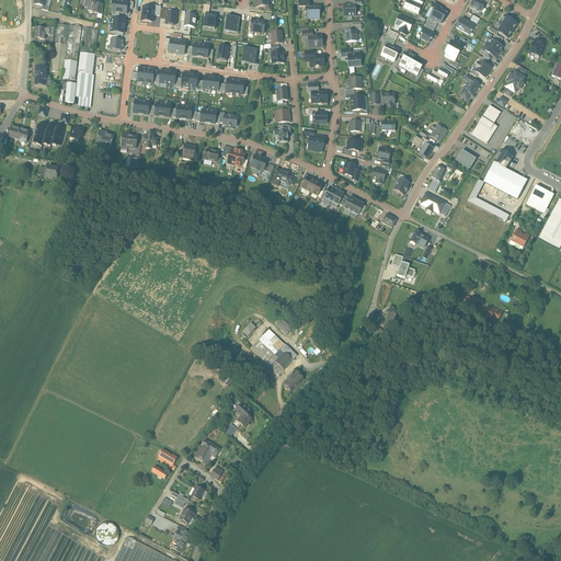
[(96,0),(83,0),(82,7),(89,8),(88,11),(93,12),(96,3),(96,0)]
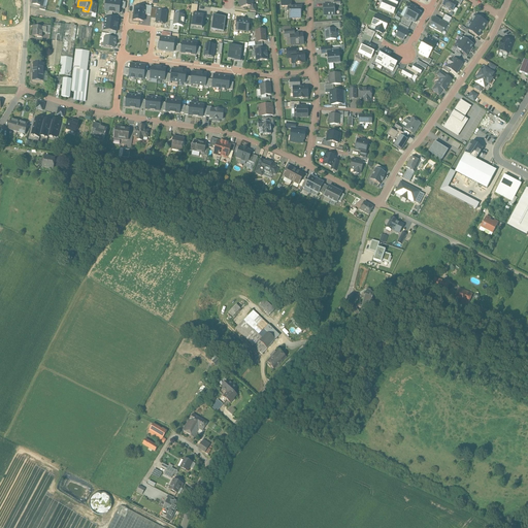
[(107,0),(106,0),(105,10),(108,11),(107,14),(112,15),(112,12),(120,12),(121,2),(107,0)]
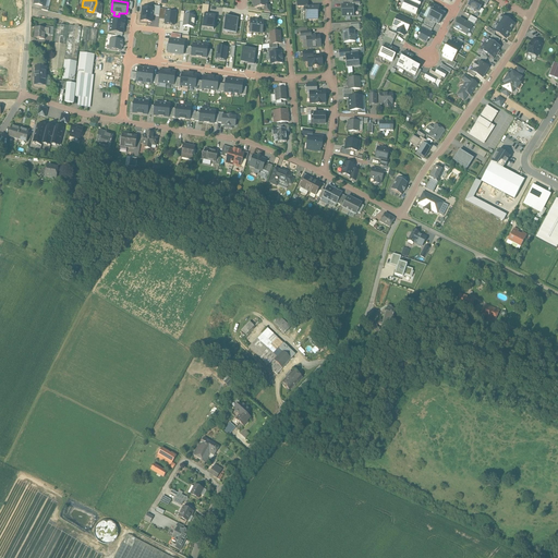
[(421,1),(419,0),(405,0),(403,5),(404,7),(408,8),(407,11),(415,14),(421,1)]
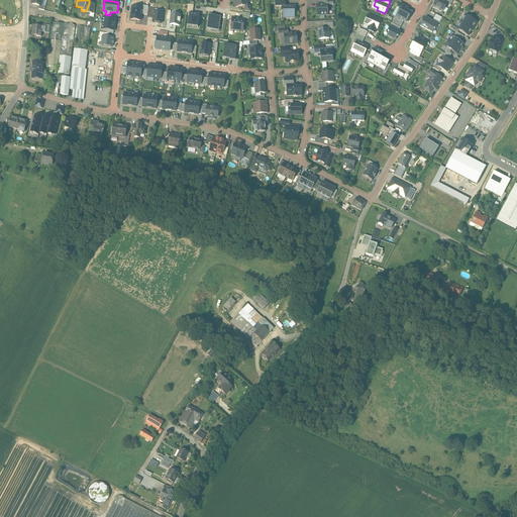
[(448,4),(440,0),(435,0),(433,6),(436,8),(436,9),(439,11),(440,10),(443,12),(448,4)]
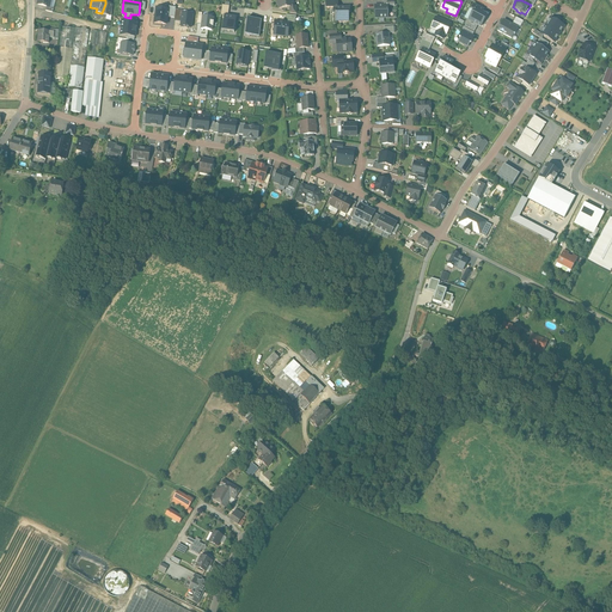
[(112,6),(105,4),(102,13),(110,16),(111,16),(112,6)]
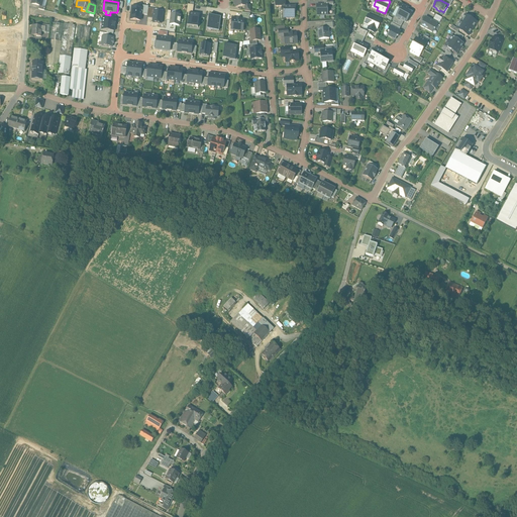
[(188,4),(187,13),(190,13),(188,27),(198,28),(200,14),(193,13),(194,5),(188,4)]
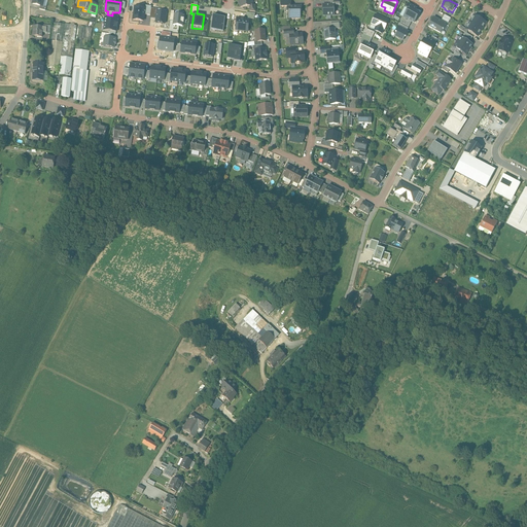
[(135,7),(133,20),(143,22),(144,14),(150,15),(151,8),(151,6),(145,5),(144,8),(135,7)]
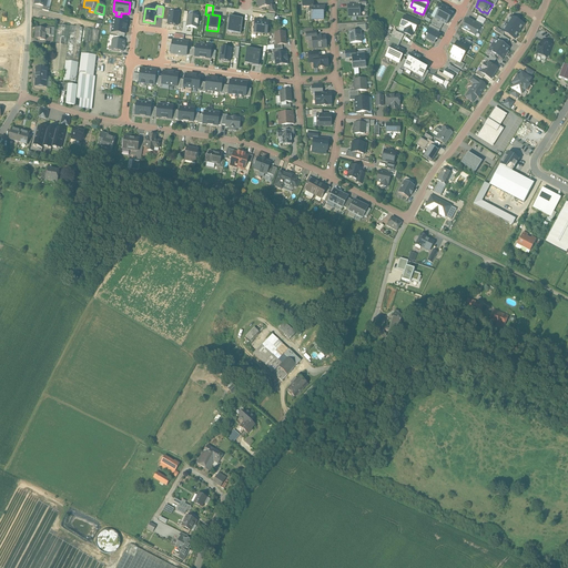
[(359,6),(356,6),(348,6),(348,17),(359,17),(359,6)]
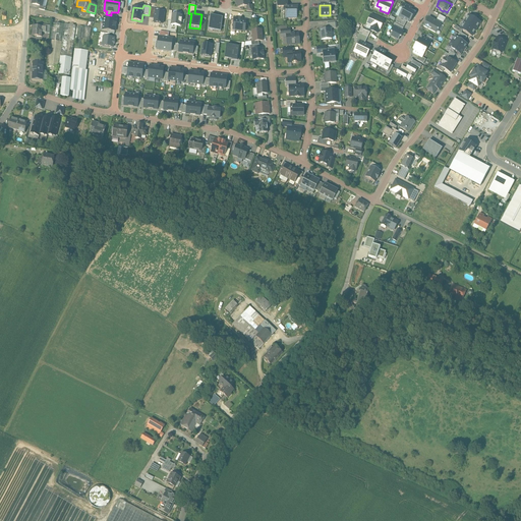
[(287,6),(284,6),(284,7),(284,12),(285,12),(286,18),(296,18),(296,12),(297,12),(297,6),(287,6)]
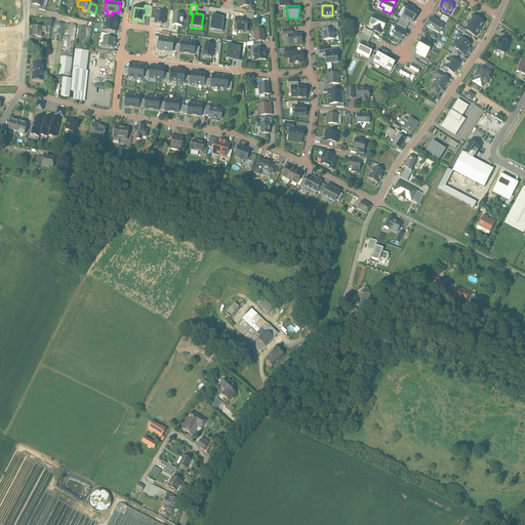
[(157,9),(151,8),(150,15),(150,17),(156,18),(155,23),(165,24),(166,13),(157,12),(157,9)]
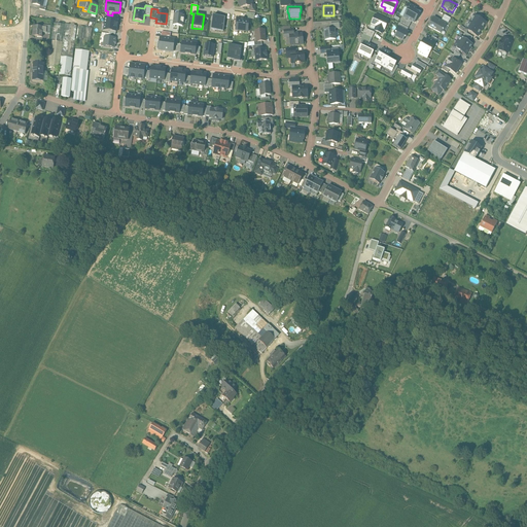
[(409,8),(403,19),(414,24),(419,13),(409,8)]
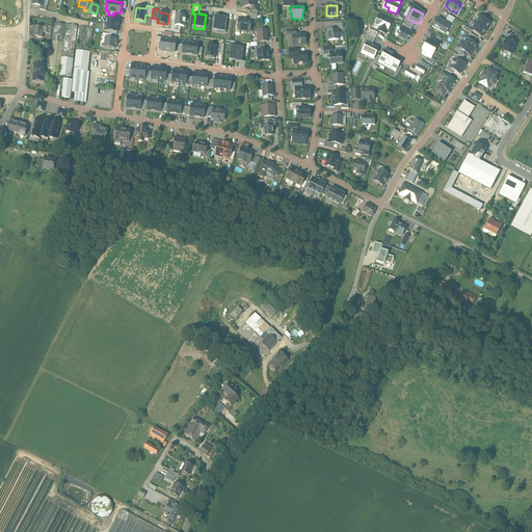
[(186,16),(177,15),(175,26),(184,27),(185,23),(186,20),(185,20),(186,16)]
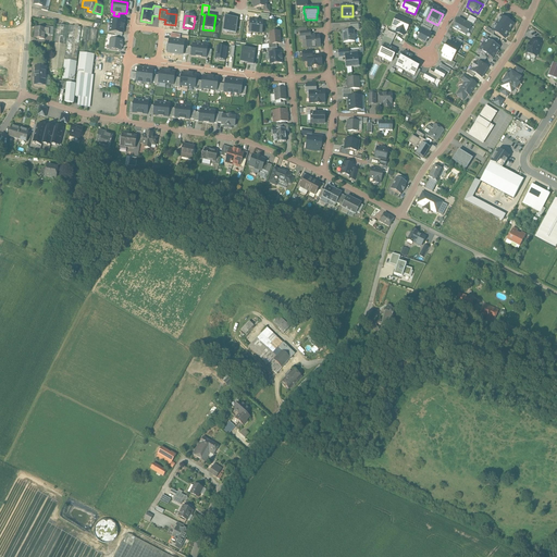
[(467,21),(473,25),(477,19),(469,15),(467,21)]
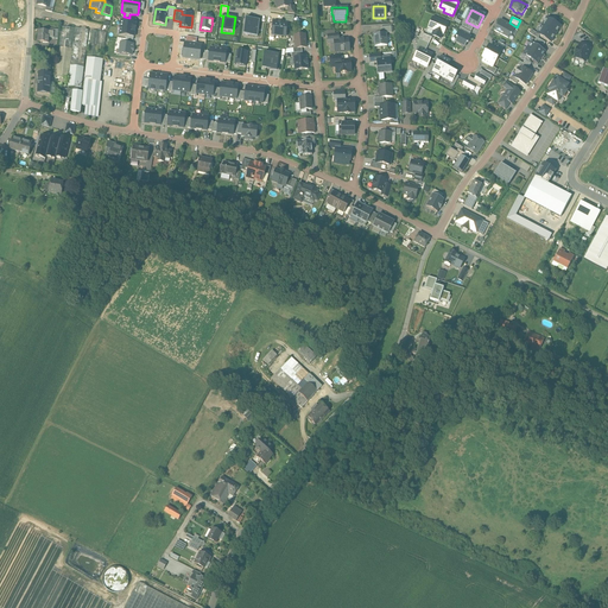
[(135,19),(130,18),(128,20),(121,19),(120,33),(127,35),(126,39),(128,39),(133,40),(133,37),(135,37),(137,23),(135,23),(135,19)]
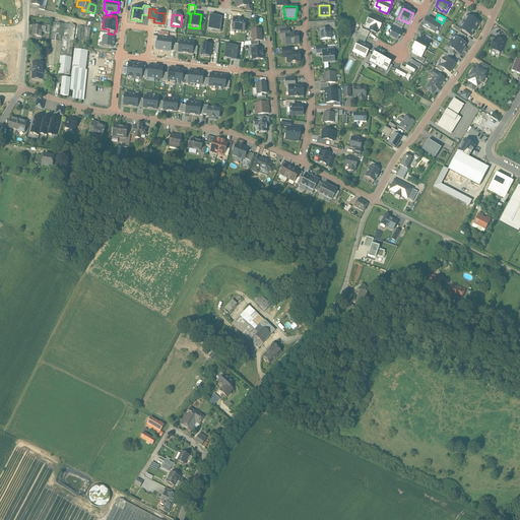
[(383,20),(371,15),(367,24),(372,26),(370,30),(377,34),(379,29),(383,20)]
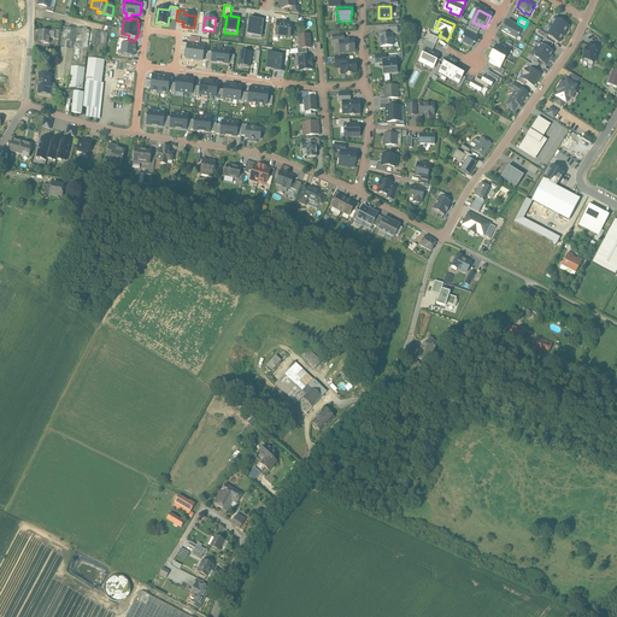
[(569,27),(554,18),(550,27),(564,35),(566,31),(569,27)]
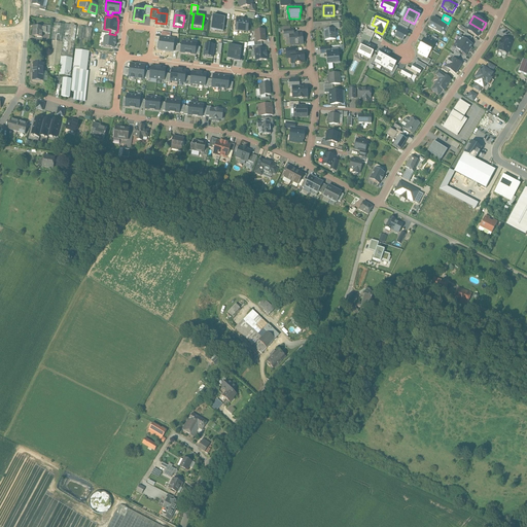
[(225,18),(213,16),(211,30),(223,31),(225,18)]
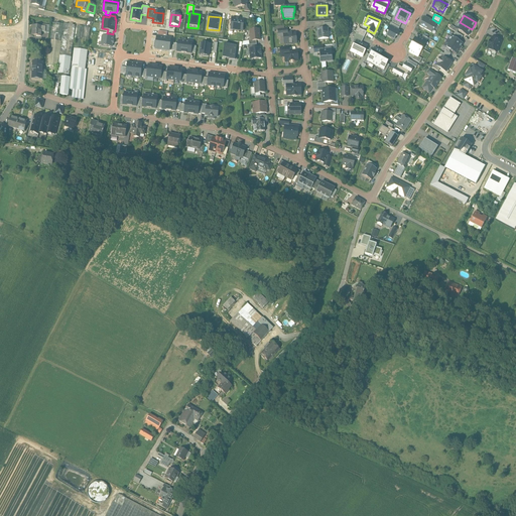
[(436,24),(425,17),(422,22),(421,22),(419,26),(431,32),(433,29),(434,27),(436,24)]
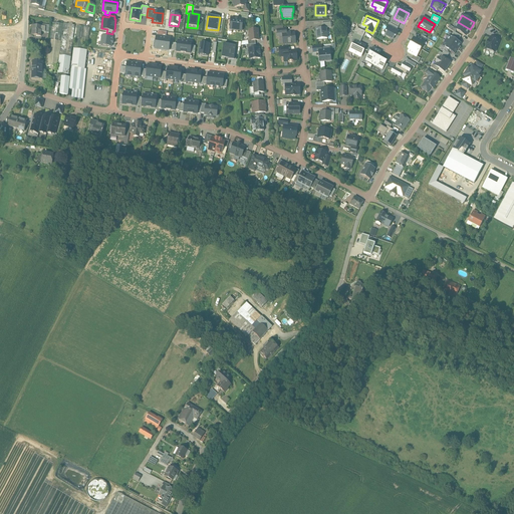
[(242,31),(244,20),(231,18),(230,29),(242,31)]
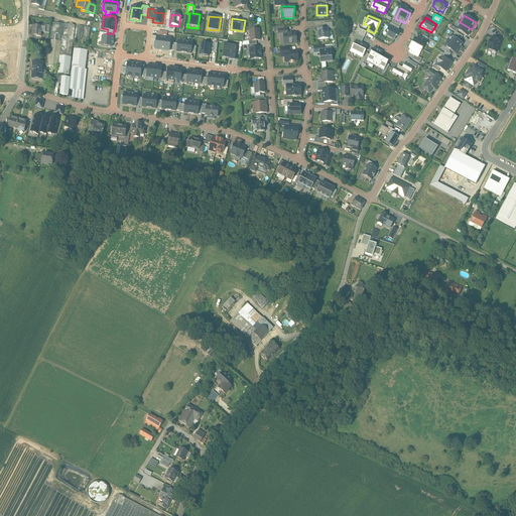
[(53,20),(47,69),(55,70),(61,21),(53,20)]
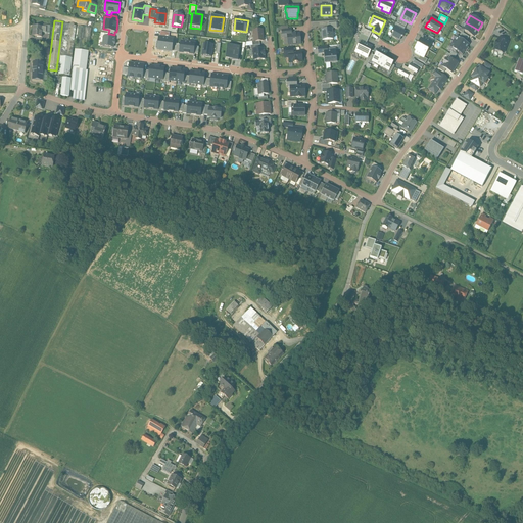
[(77,24),(64,22),(58,74),(69,76),(77,24)]
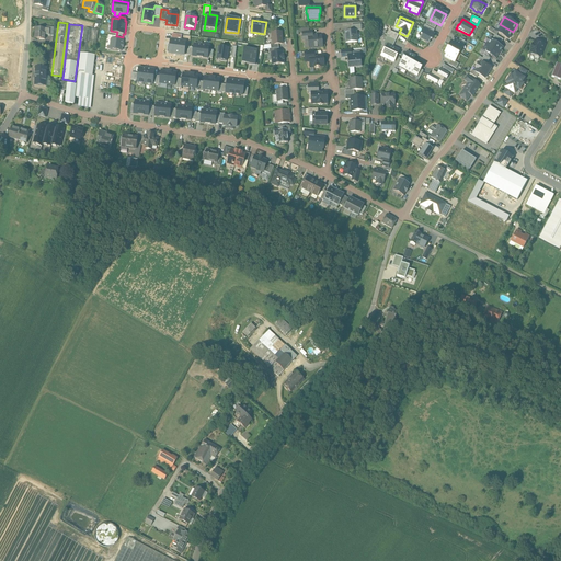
[(500,24),(495,32),(508,39),(513,32),(500,24)]
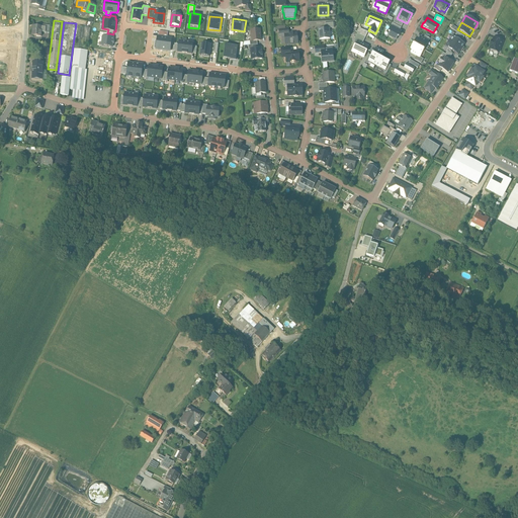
[(91,27),(77,25),(74,50),(88,52),(91,27)]
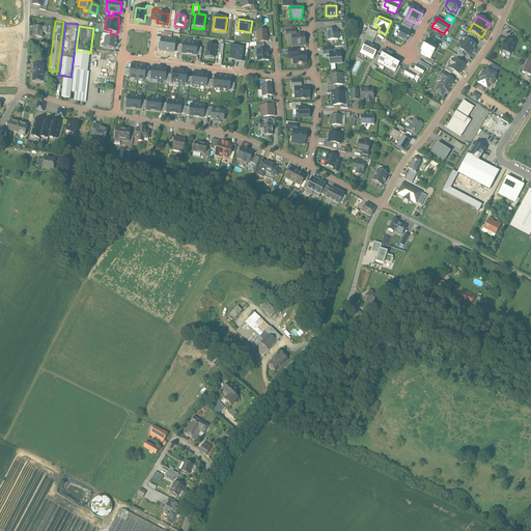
[(47,28),(33,27),(33,36),(43,37),(43,32),(46,33),(47,28)]
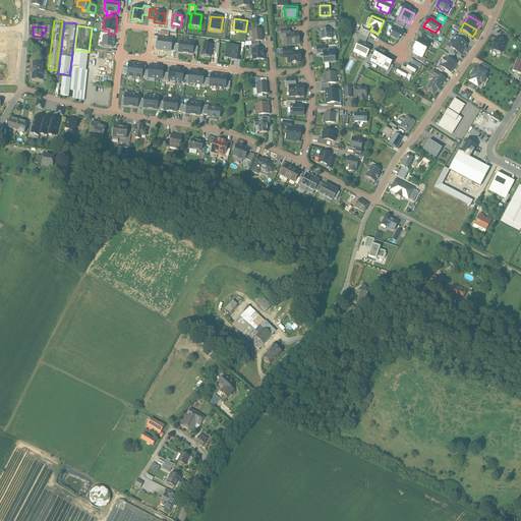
[(404,33),(394,26),(391,33),(392,33),(391,37),(398,41),(400,37),(401,38),(404,33)]
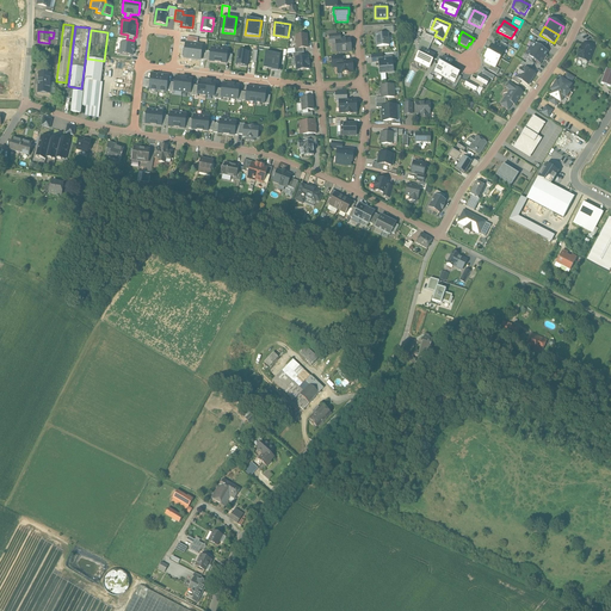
[(388,34),(376,35),(377,47),(389,45),(388,34)]
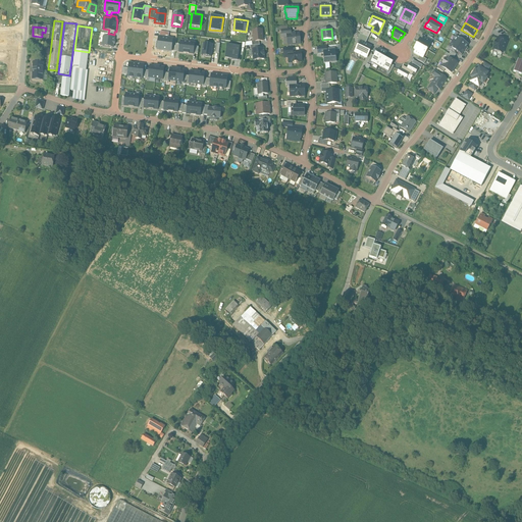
[(262,30),(253,31),(254,42),(259,41),(263,41),(262,30)]
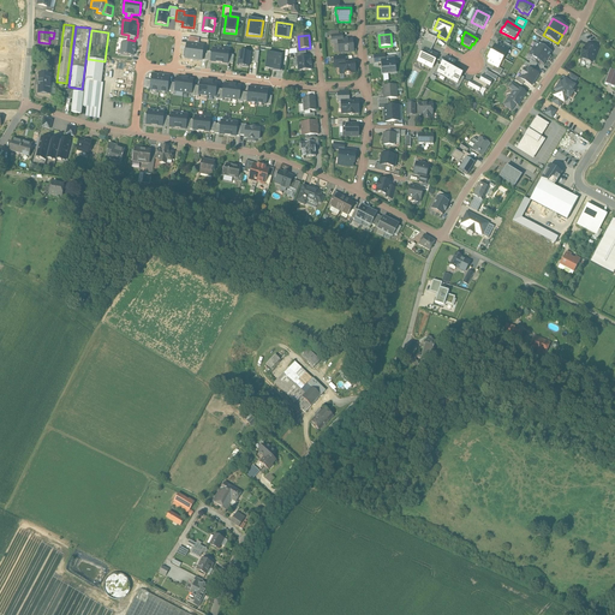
[(186,49),(184,49),(183,59),(202,61),(203,46),(198,46),(199,39),(189,37),(186,49)]
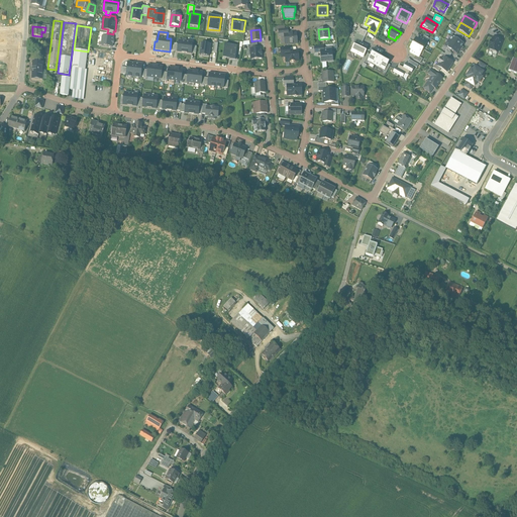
[(108,37),(109,33),(102,32),(100,44),(113,46),(114,37),(108,37)]
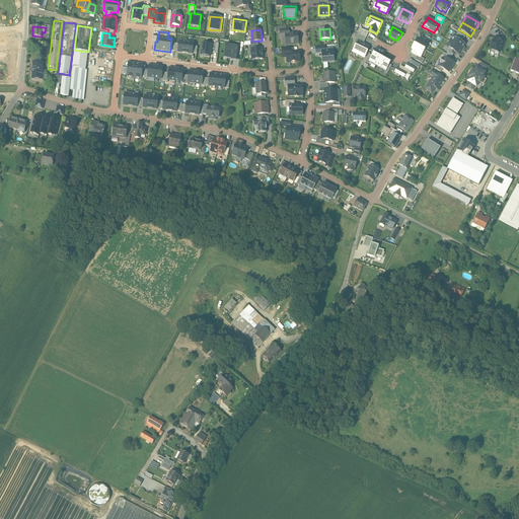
[(289,34),(285,34),(286,36),(286,45),(298,44),(297,33),(289,34)]
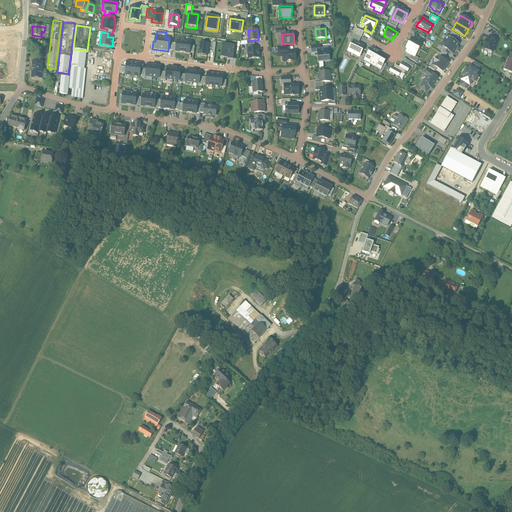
[(455,38),(451,36),(450,38),(447,36),(443,41),(456,49),(459,44),(454,40),(455,38)]
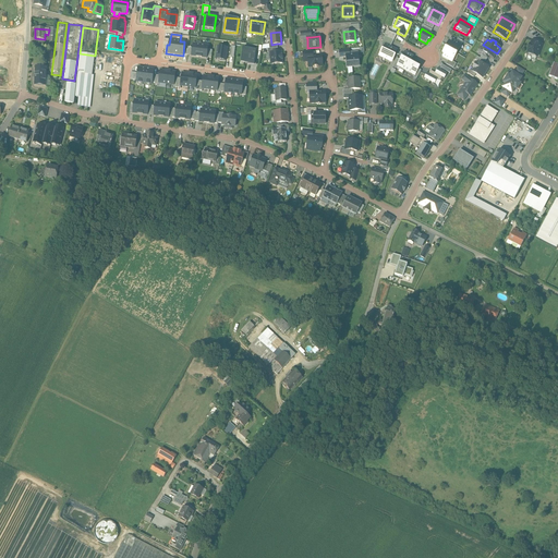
[(461,45),(453,40),(451,44),(449,43),(447,48),(446,47),(446,48),(457,53),(461,45)]
